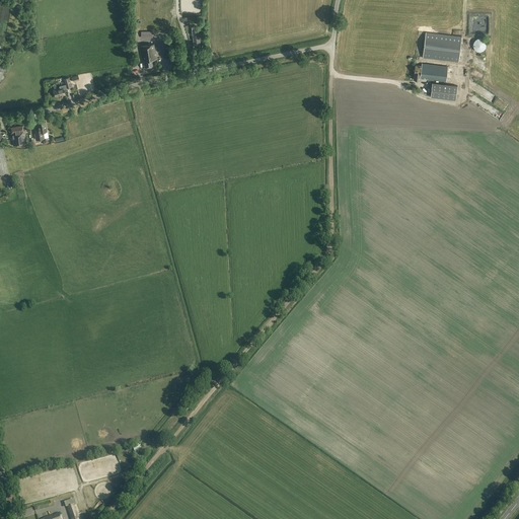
[(459,62),(462,36),(426,32),(423,58),(459,62)]
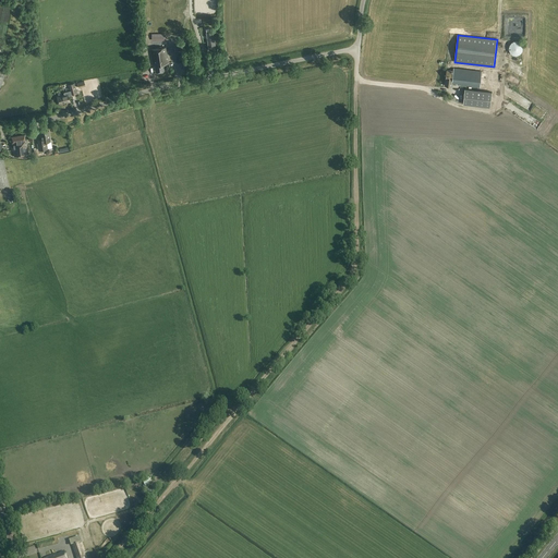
[(509,47),(509,49),(509,50),(509,51),(510,52),(510,53),(511,53),(512,55),(513,56),(514,56),(516,56),(517,56),(518,56),(519,55),(520,53),(521,53),(522,52),(522,51),(523,50),(523,49),(523,47),(522,46),(522,45),(521,44),(520,44),(519,43),(518,41),(517,41),(516,41),(514,41),(513,41),(512,43),(511,44),(510,44),(510,45),(509,46),(509,47)]
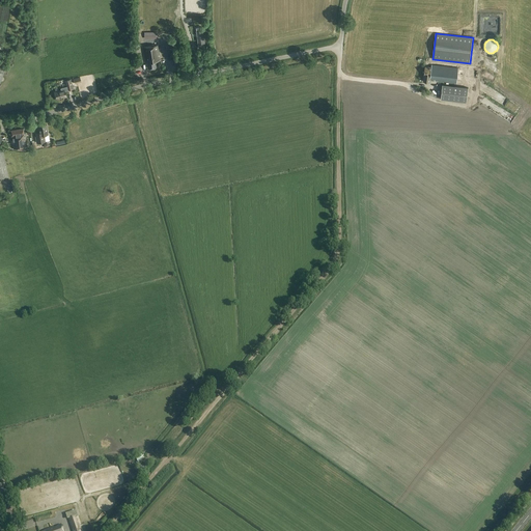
[(165,44),(168,60),(174,59),(171,43),(165,44)]
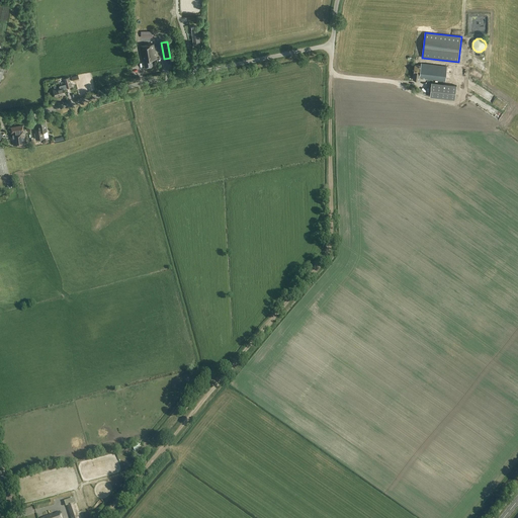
[(153,66),(152,60),(157,59),(154,44),(141,46),(143,62),(145,61),(145,67),(153,66)]
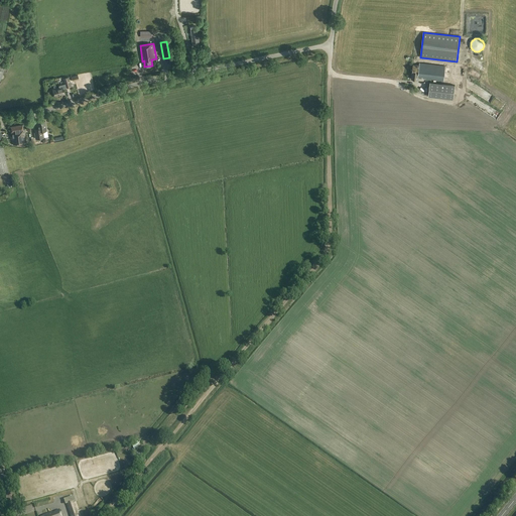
[(422,79),(440,81),(443,81),(445,67),(420,63),(419,66),(413,65),(411,80),(417,81),(418,77),(422,77),(422,79)]
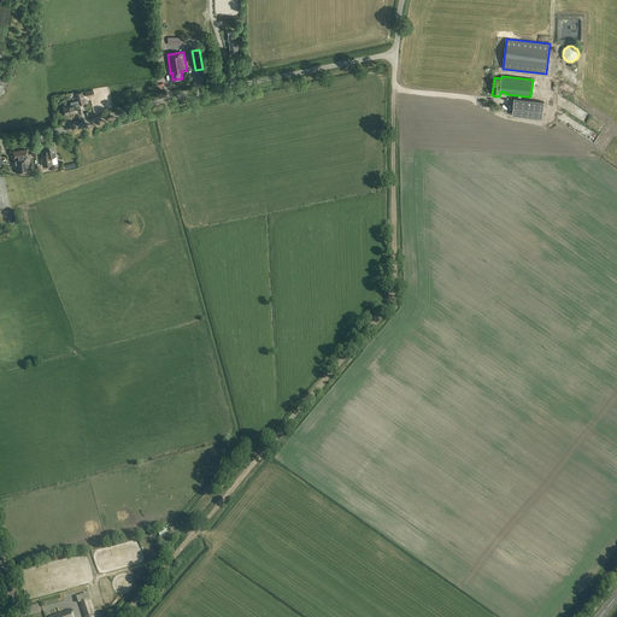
[(595,106),(599,100),(564,78),(560,84),(595,106)]
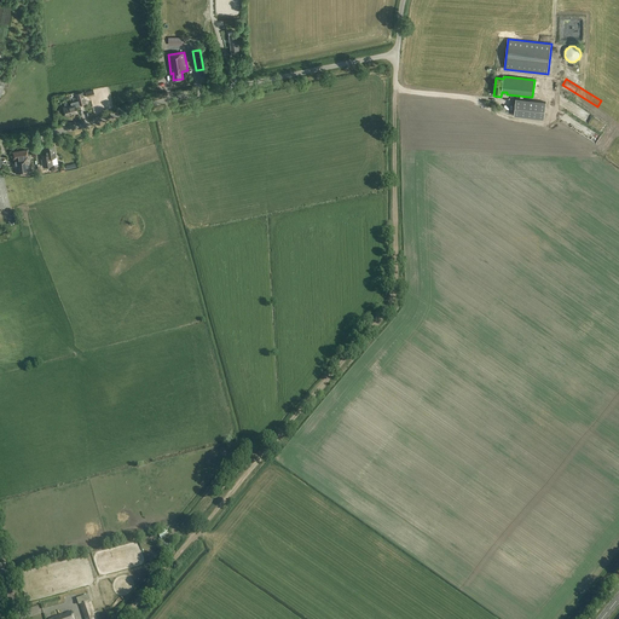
[(77,114),(77,113),(76,106),(86,104),(87,103),(86,100),(85,102),(82,92),(75,94),(77,102),(70,103),(71,105),(63,108),(65,116),(67,116),(73,115),(77,114)]
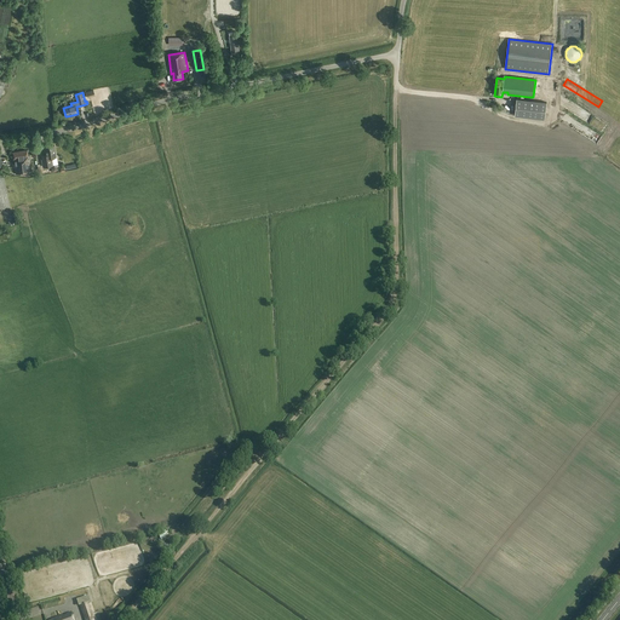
[(517,99),(515,115),(544,120),(546,103),(517,99)]
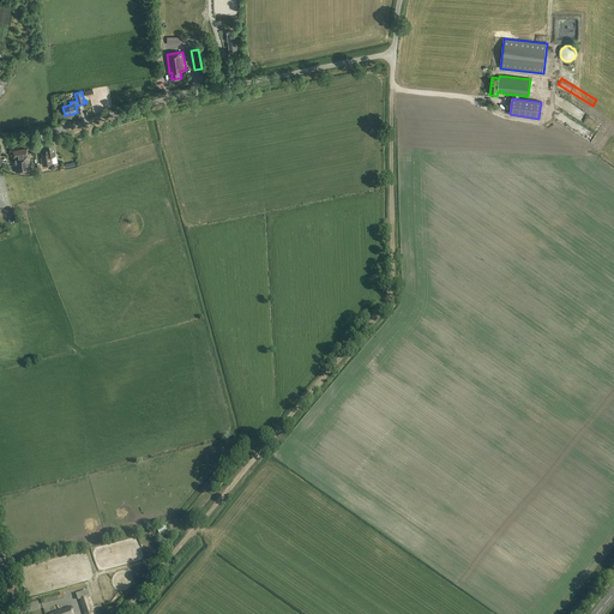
[(582,140),(577,137),(576,138),(573,137),(576,134),(567,130),(565,136),(581,143),(582,140)]
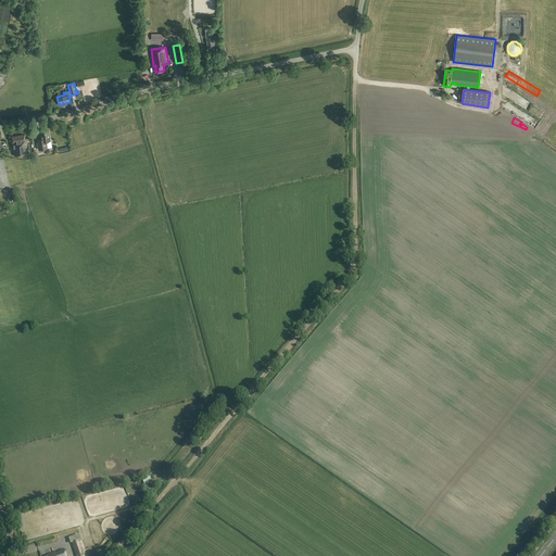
[(38,139),(38,142),(39,150),(46,149),(45,141),(50,141),(49,130),(40,131),(41,139),(38,139)]
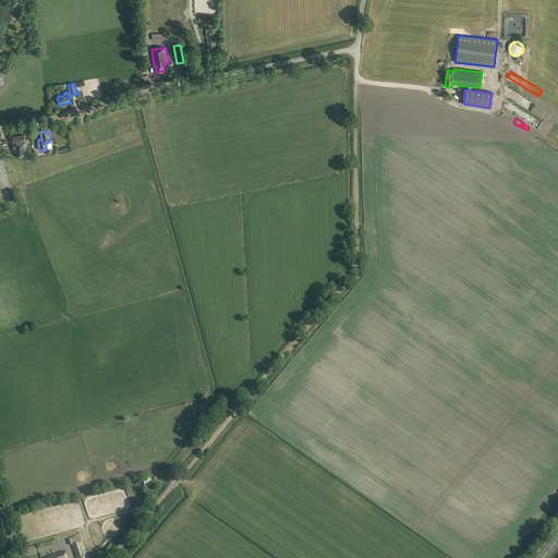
[(11,136),(12,147),(13,150),(13,156),(14,156),(19,156),(20,157),(21,158),(24,158),(25,157),(25,155),(27,155),(24,135),(11,136)]
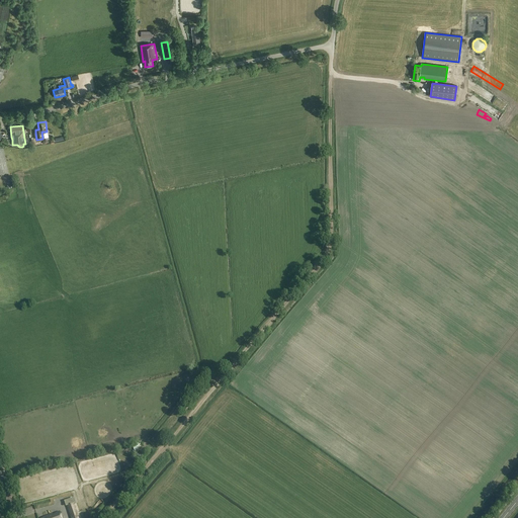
[(0,177),(9,175),(3,150),(0,150),(0,177)]
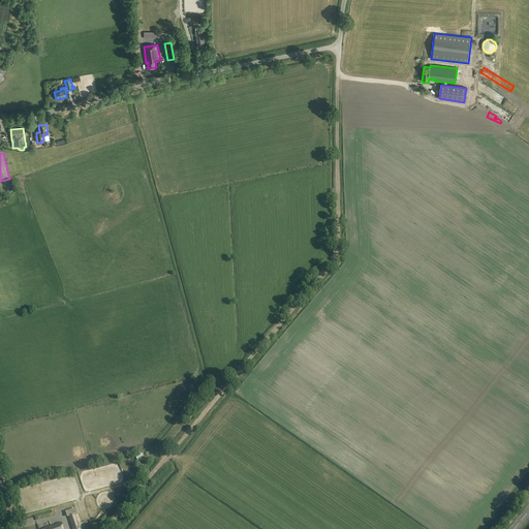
[(55,507),(59,516),(65,512),(62,505),(55,507)]
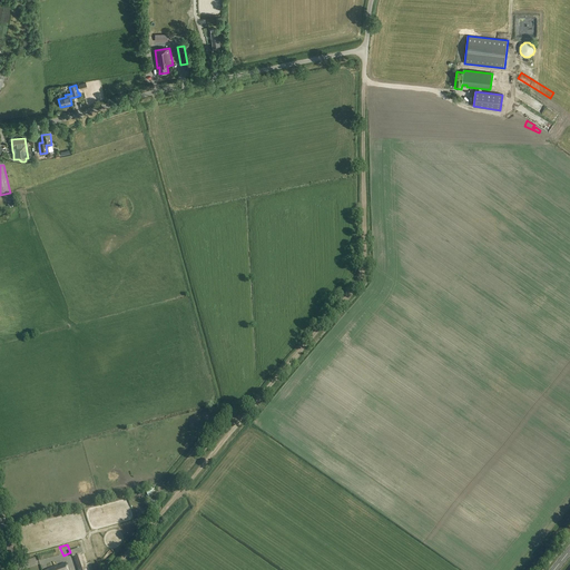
[(86,569),(81,554),(74,558),(78,569),(86,569)]
